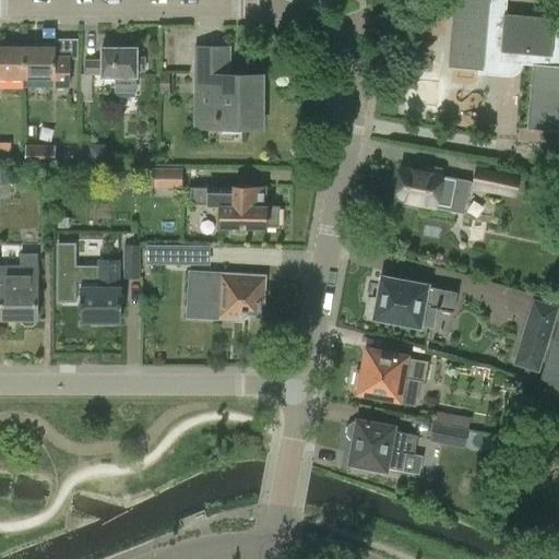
[(448,66),(448,67),(483,70),(496,71),(500,70),(504,67),(506,63),(532,66),(527,129),(558,131),(558,20),(555,20),(555,18),(554,18),(554,19),(508,14),(508,13),(506,13),(507,0),(454,0),(453,30),(451,30),(451,31),(452,31),(450,66),(448,66)]
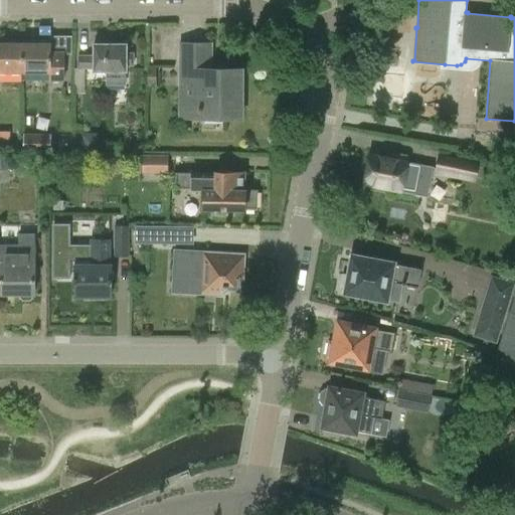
[(0,72),(24,73),(24,45),(0,44),(0,72)]
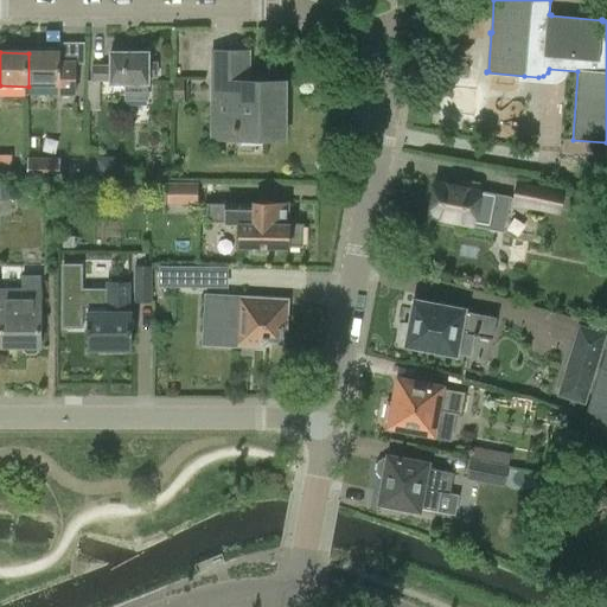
[(62,64),(62,53),(29,53),(29,87),(62,87),(62,95),(77,96),(77,64),(62,64)]
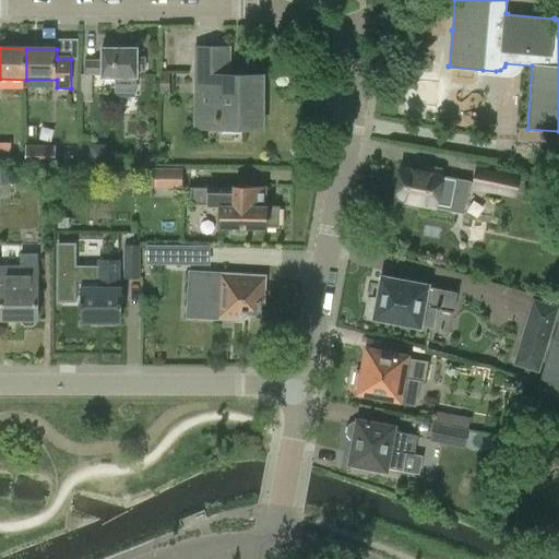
[(146,59),(139,59),(140,49),(104,49),(104,62),(86,62),(86,75),(103,75),(103,78),(116,78),(116,92),(137,92),(137,79),(139,79),(139,71),(146,71),(146,59)]
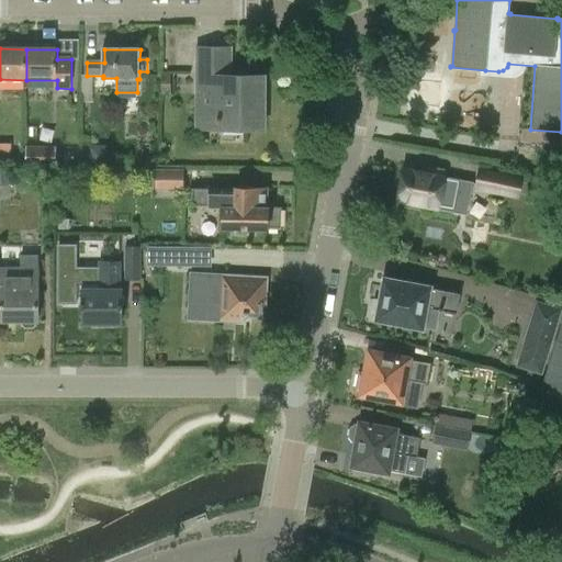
[(266,130),(267,77),(231,77),(231,52),(200,52),(199,130),(266,130)]
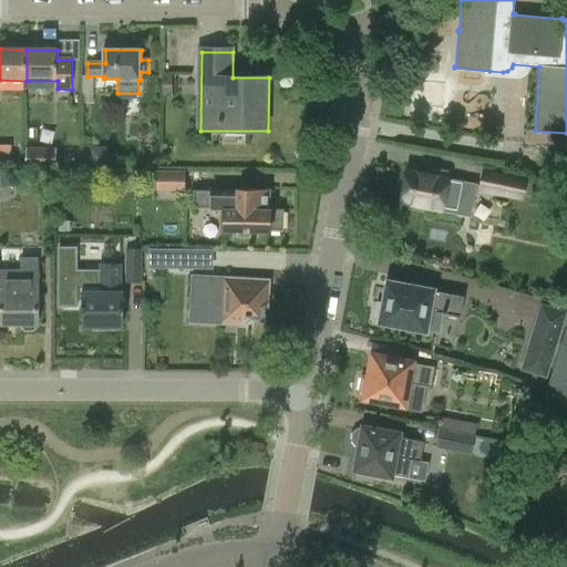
[(57,166),(57,147),(27,147),(27,166),(57,166)]
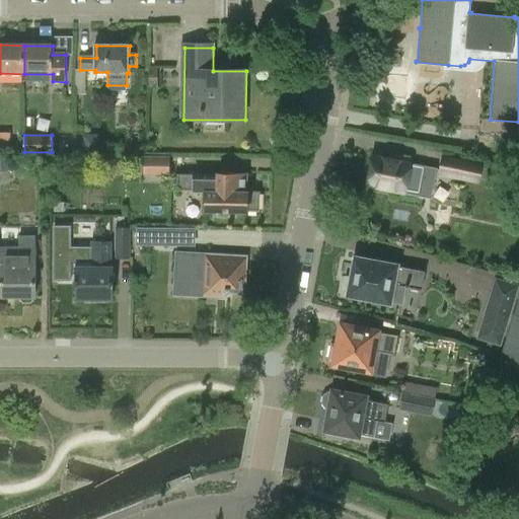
[(368,187),(373,187),(372,191),(386,194),(387,190),(431,198),(437,168),(374,156),(368,187)]
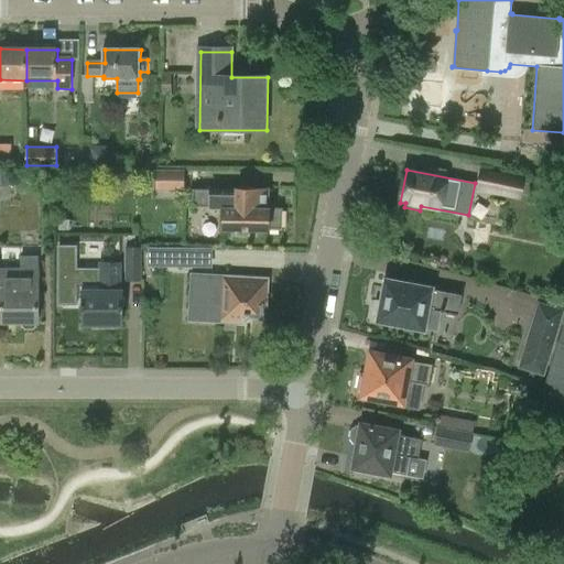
[(520,199),(524,179),(480,170),(478,183),(477,191),(520,199)]
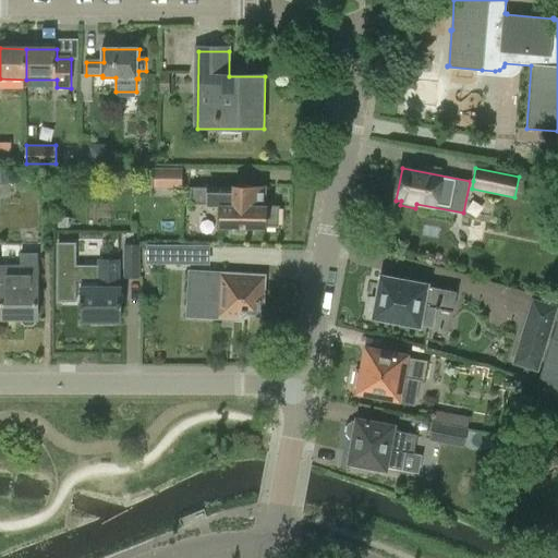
[(153,170),(153,187),(181,187),(181,170),(153,170)]
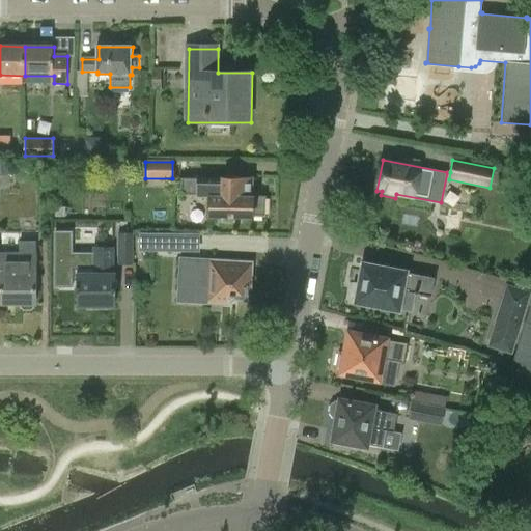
[(254,179),(212,178),(183,177),(183,196),(212,197),(211,217),(266,218),(266,197),(254,196),(254,179)]
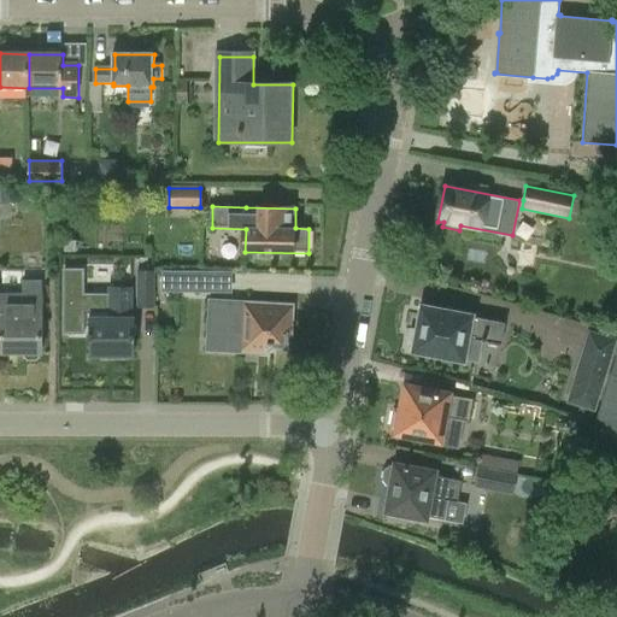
[(154,309),(154,271),(137,271),(137,307),(154,309)]
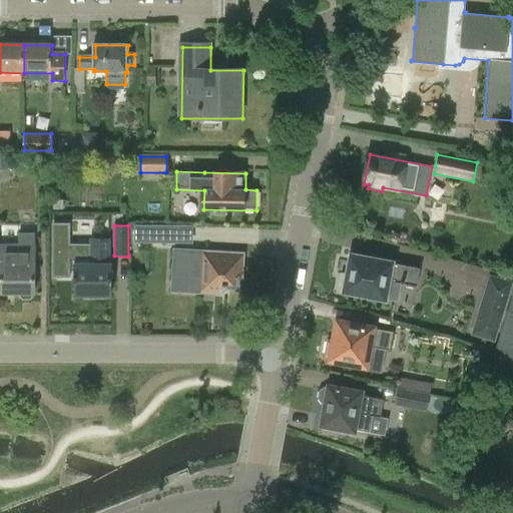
[(163,226),(136,226),(136,240),(163,241),(163,226)]
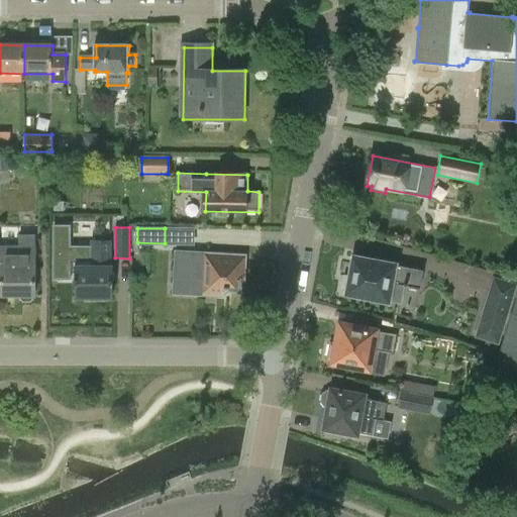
[(32,295),(36,295),(36,247),(35,247),(35,233),(19,233),(18,248),(1,248),(0,231),(0,271),(2,272),(3,295),(20,295),(20,299),(23,301),(29,301),(32,299),(32,295)]
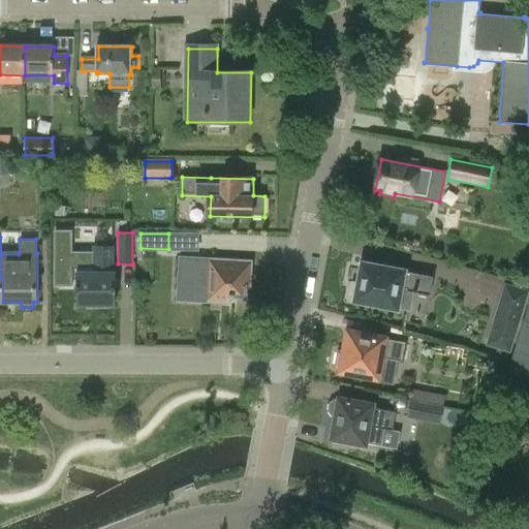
[(114,273),(114,272),(115,246),(96,246),(96,272),(78,273),(78,290),(80,290),(80,305),(115,305),(116,273),(114,273)]
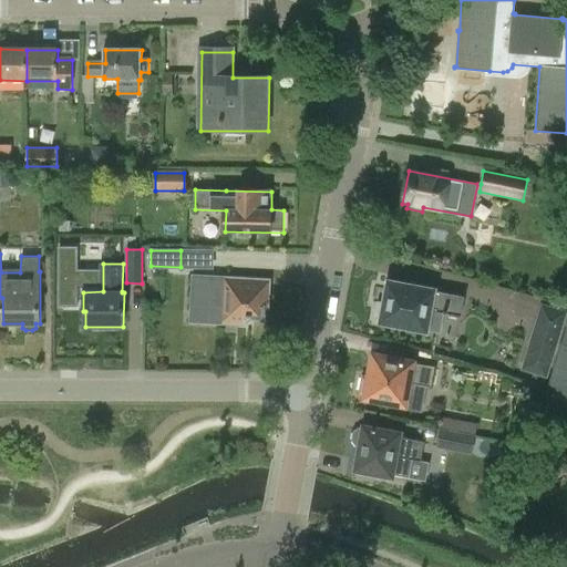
[(219,277),(193,276),(191,306),(223,308),(222,323),(250,326),(251,319),(263,319),(263,308),(267,308),(268,287),(246,286),(247,279),(225,277),(224,280),(219,280),(219,277)]
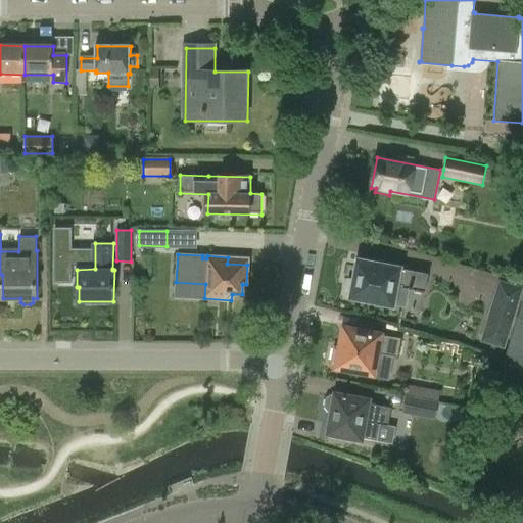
[(423,288),(425,276),(399,271),(399,268),(358,259),(354,279),(347,278),(344,293),(351,295),(351,297),(406,307),(410,286),(423,288)]
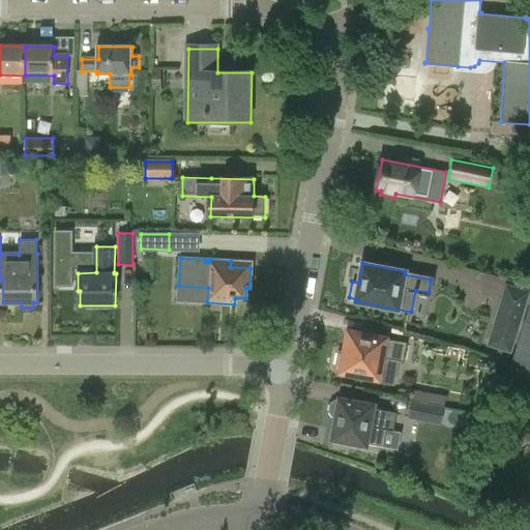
[(511,354),(529,291),(505,283),(493,324),(487,346),(511,354)]
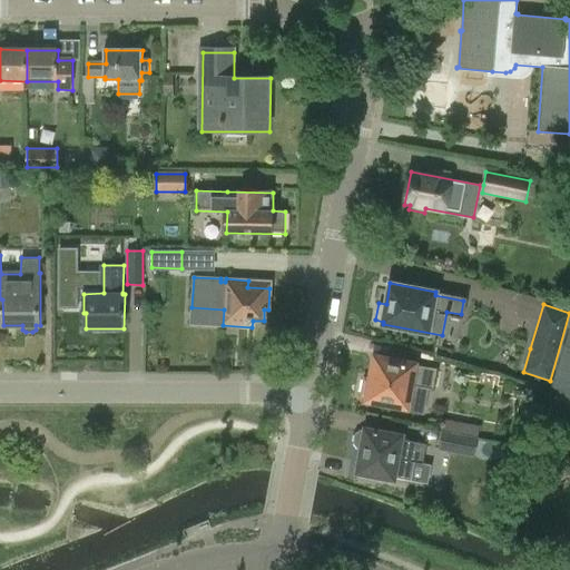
[(569,325),(566,344),(563,344),(549,391),(547,399),(569,405),(569,325)]
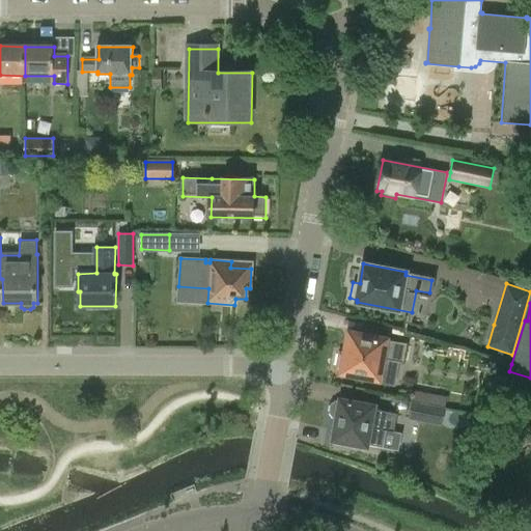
[(395,382),(399,362),(402,362),(406,344),(385,340),(351,334),(345,357),(342,356),(339,369),(343,369),(343,371),(395,382)]
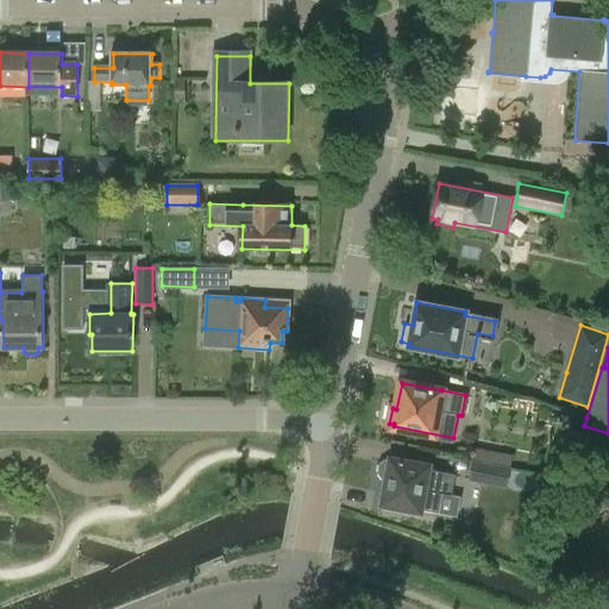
[(426,468),(387,459),(378,464),(377,472),(383,481),(388,481),(384,503),(419,509),(422,489),(452,495),(456,475),(426,469),(426,468)]
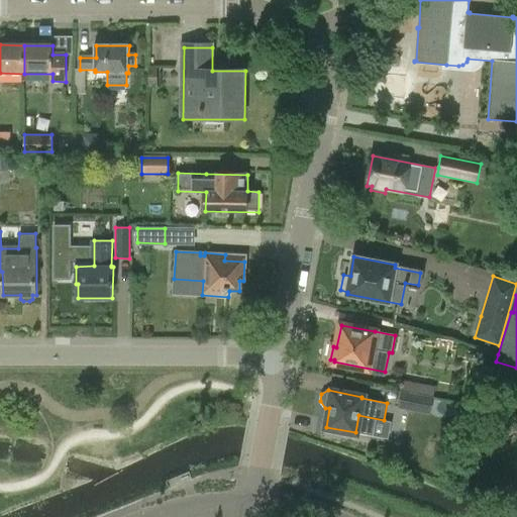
[(429,415),(433,397),(402,391),(398,409),(429,415)]
